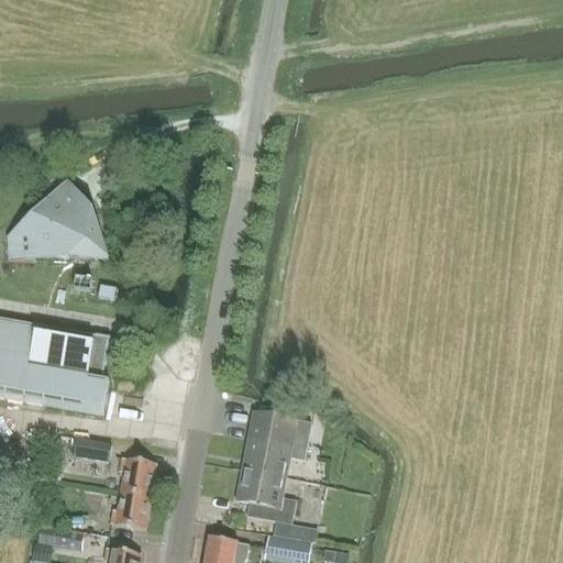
[(33,222),(30,219),(9,240),(11,263),(34,263),(34,260),(89,261),(110,260),(103,243),(113,240),(109,212),(92,217),(68,190),(33,222)]
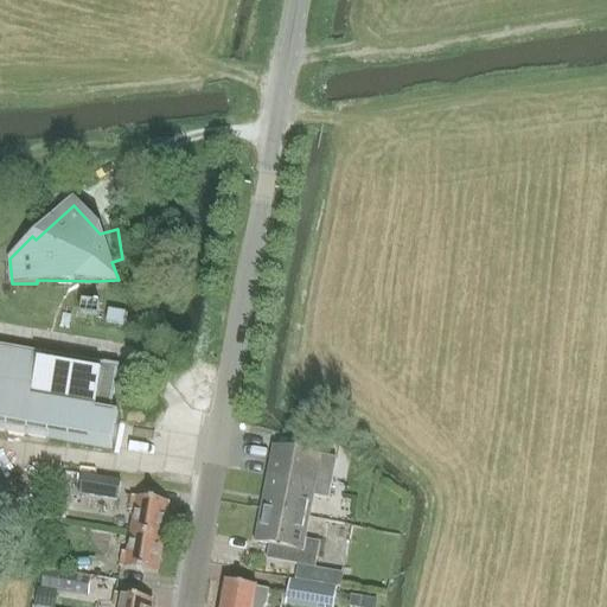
[(117,413),(110,411),(119,364),(0,343),(0,430),(50,440),(50,439),(112,448),(117,413)]
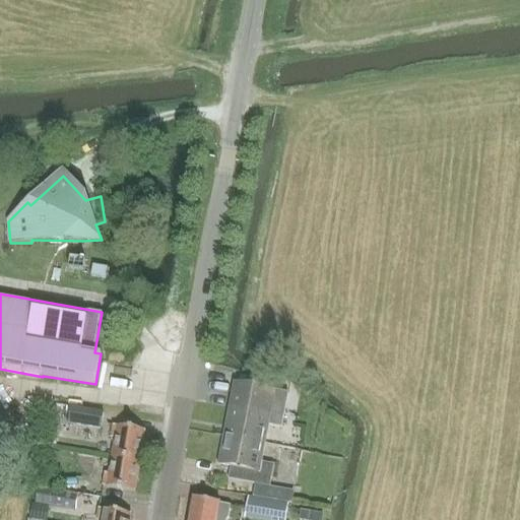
[(229,408),(223,437),(264,445),(268,426),(281,429),(287,394),(246,386),(234,384),(229,408)]
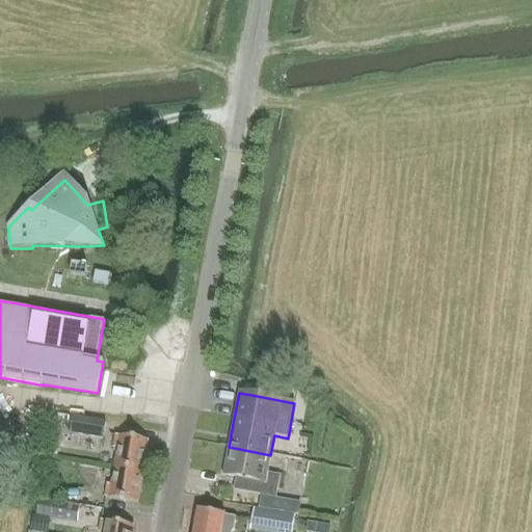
[(103,439),(105,421),(72,416),(70,432),(103,439)]
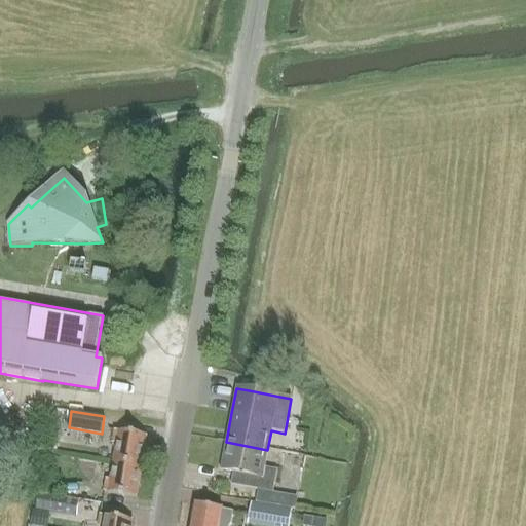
[(147,437),(115,430),(112,444),(116,444),(113,462),(142,467),(147,437)]
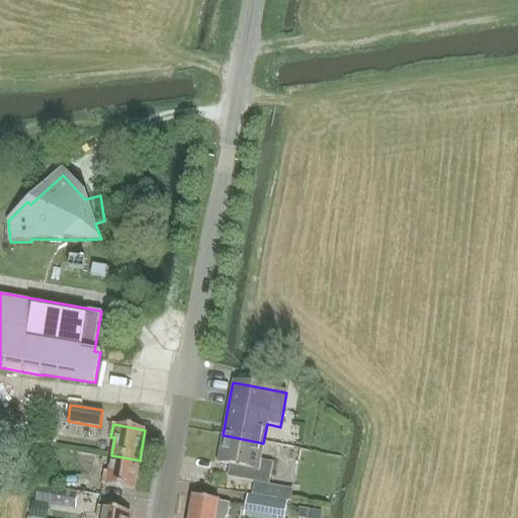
[(229,465),(227,477),(240,479),(240,480),(269,486),(273,463),(260,460),(263,443),(223,435),(217,463),(229,465)]
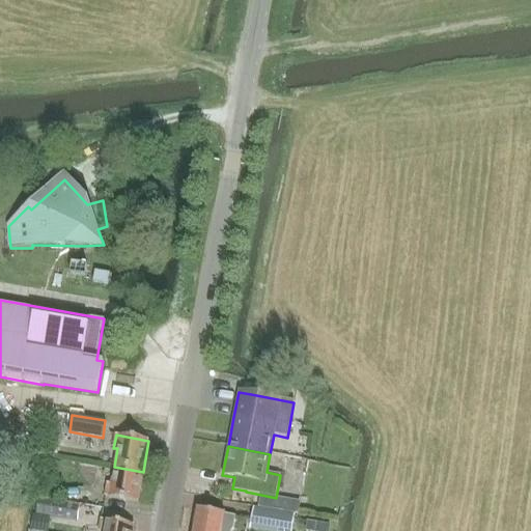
[(107,484),(105,497),(138,503),(143,472),(114,467),(111,484),(107,484)]
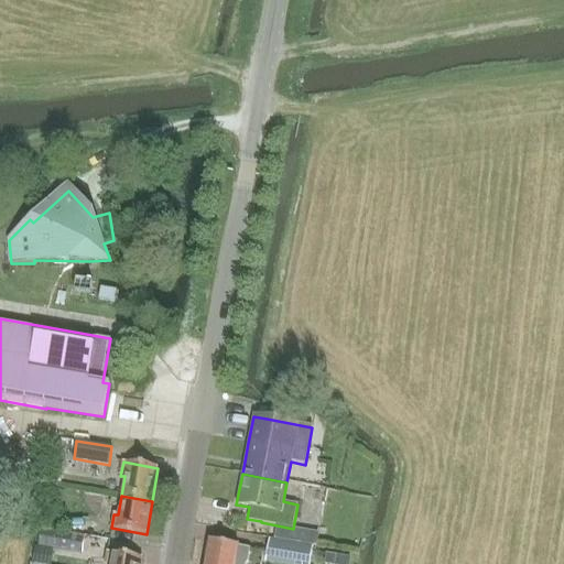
[(94,532),(96,520),(69,514),(67,528),(94,532)]
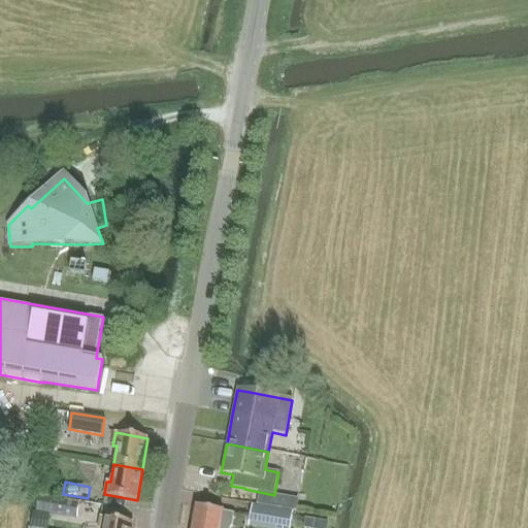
[(75,519),(78,503),(38,495),(35,512),(48,514),(75,519)]
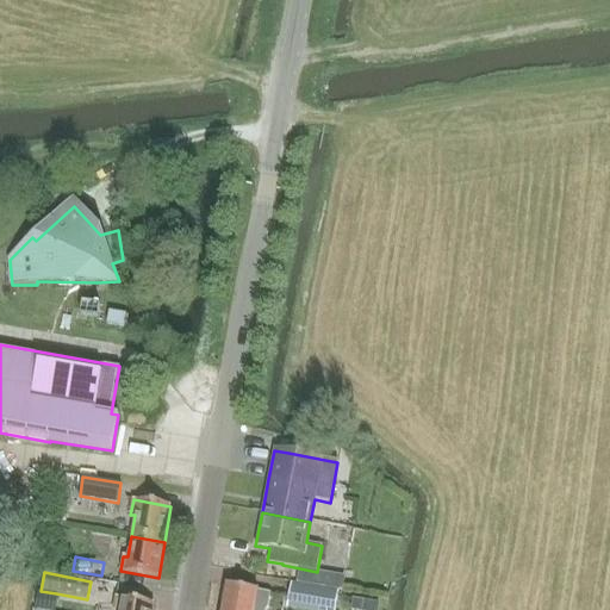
[(302,584),(329,589),(330,579),(303,574),(302,584)]
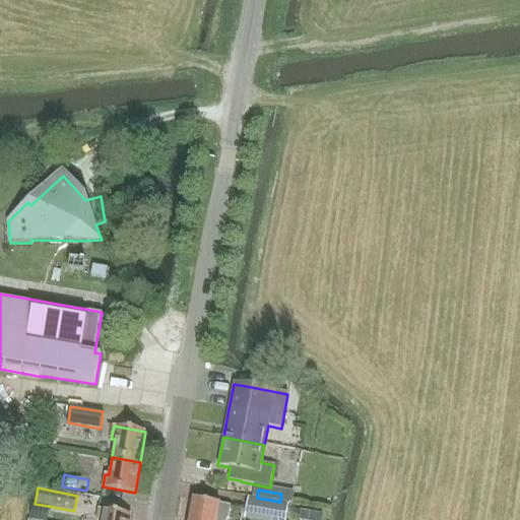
[(253,513),(253,518),(261,519),(284,519),(287,503),(280,502),(257,498),(248,496),(245,512),(253,513)]
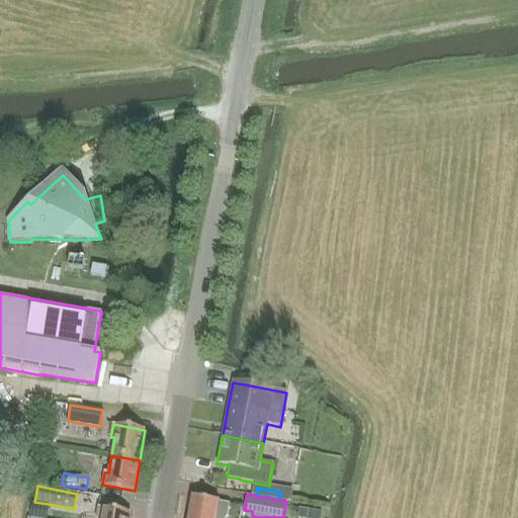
[(190,501),(188,511),(190,512),(189,517),(225,517),(227,514),(229,504),(193,497),(192,502),(190,501)]
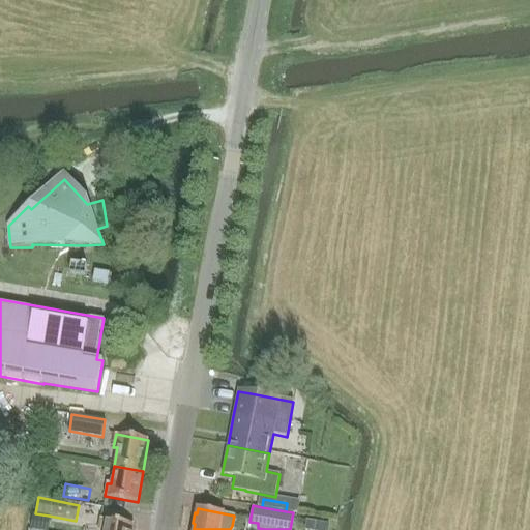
[(32,512),(28,529),(46,529),(49,516),(35,513),(32,512)]
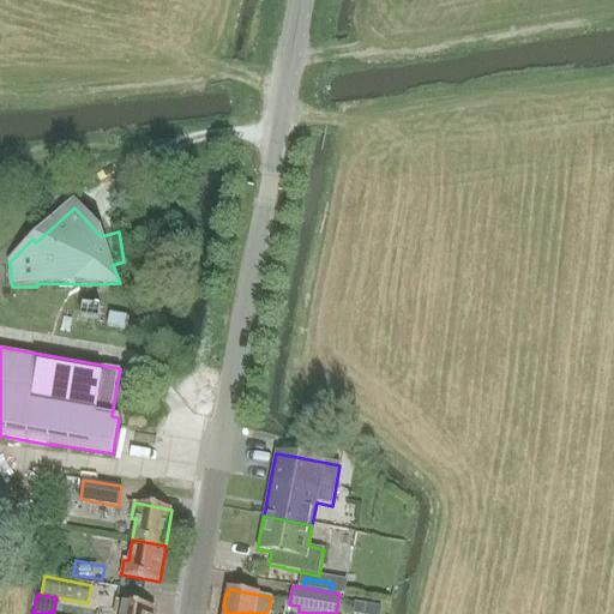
[(154,613),(155,608),(116,601),(114,613),(154,613)]
